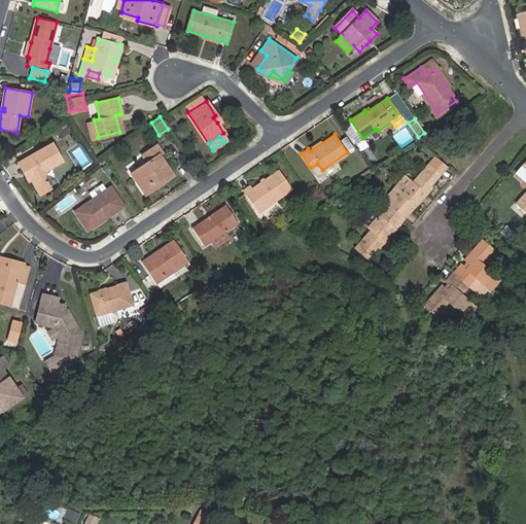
[(18,162),(22,170),(27,167),(31,175),(30,179),(39,195),(50,188),(44,177),(46,171),(62,162),(53,143),(18,162)]
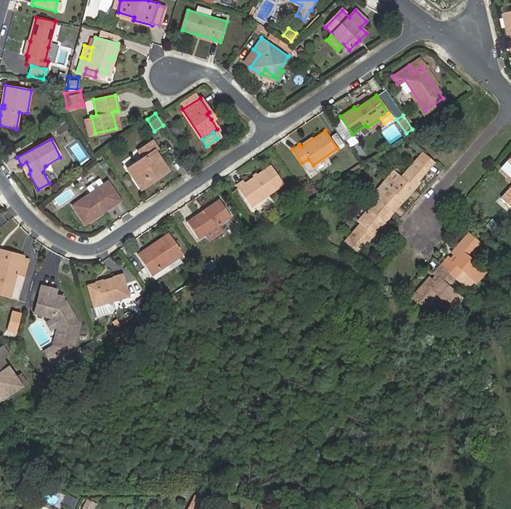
[(157,172),(159,175),(167,170),(153,149),(156,147),(151,139),(137,149),(141,156),(126,167),(138,185),(157,172)]
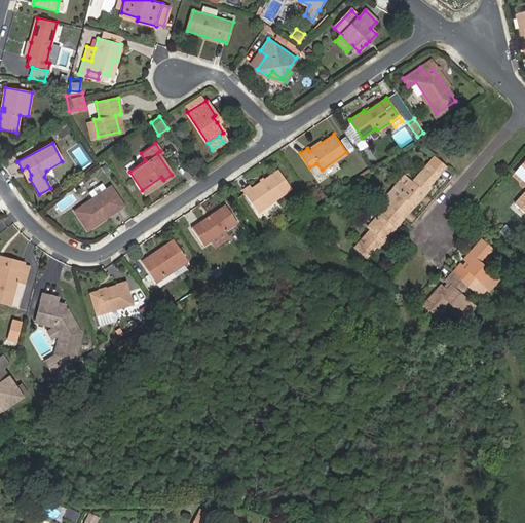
[(394,187),(383,198),(389,203),(405,217),(430,186),(428,185),(439,173),(427,162),(412,181),(408,178),(398,190),(394,187)]
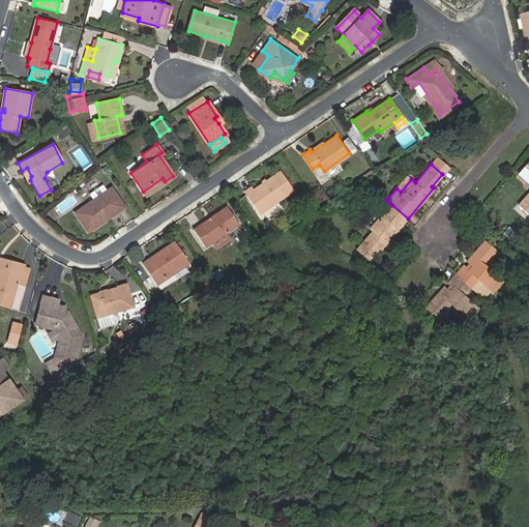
[(27,168),(22,171),(28,181),(30,180),(31,176),(27,168)]
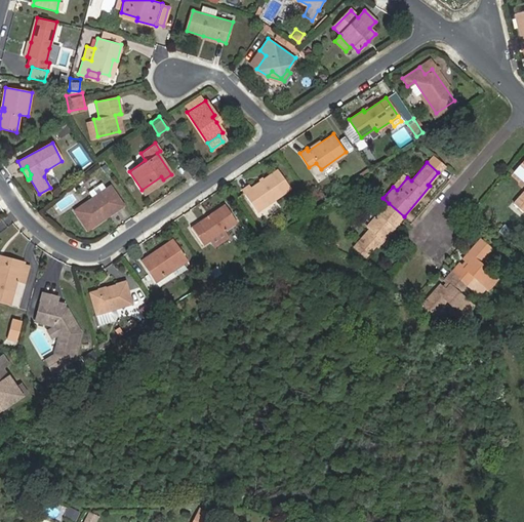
[(250,186),(243,191),(256,209),(290,187),(278,168),(251,187),(250,186)]
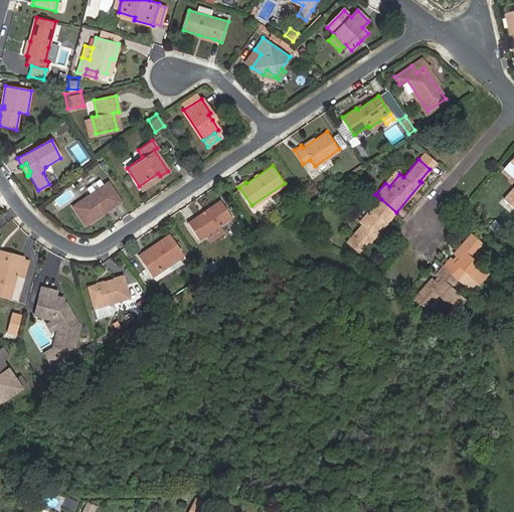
[(395,170),(385,183),(389,186),(399,174),(395,170)]
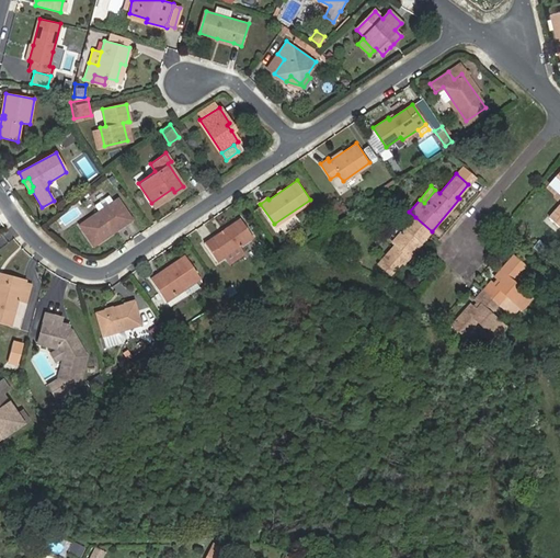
[(153,206),(174,192),(172,189),(151,203),(153,206)]
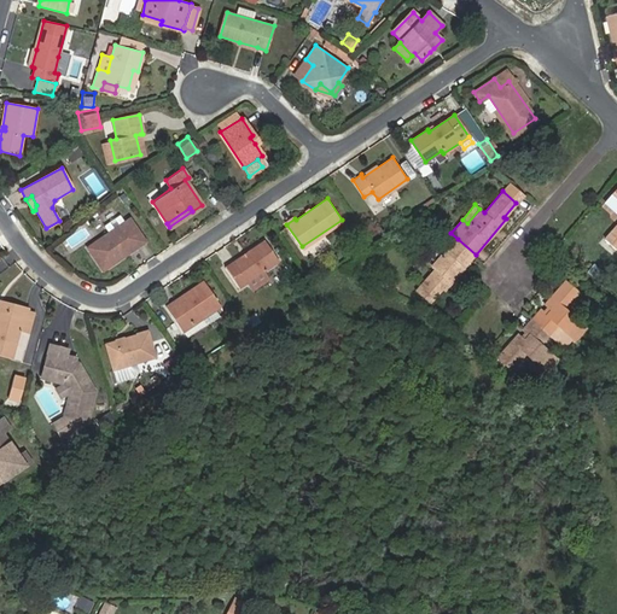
[(122,212),(106,223),(111,231),(127,220),(122,212)]
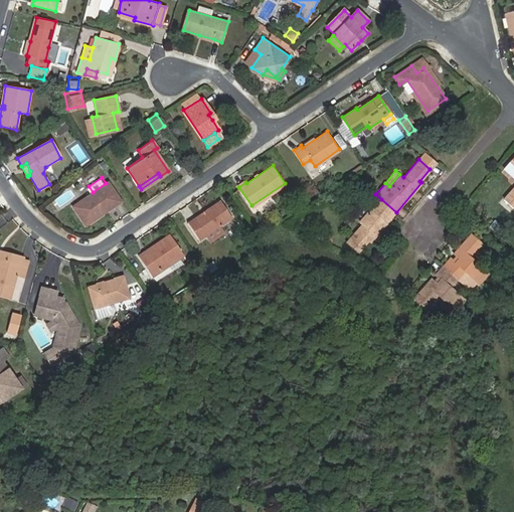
[(112,202),(114,205),(120,200),(108,182),(106,183),(93,192),(71,205),(84,224),(105,211),(103,208),(112,202)]
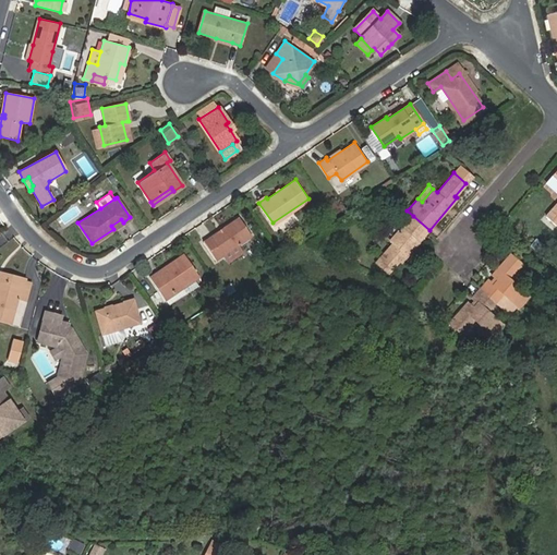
[(239,216),(203,240),(216,258),(252,233),(239,216)]
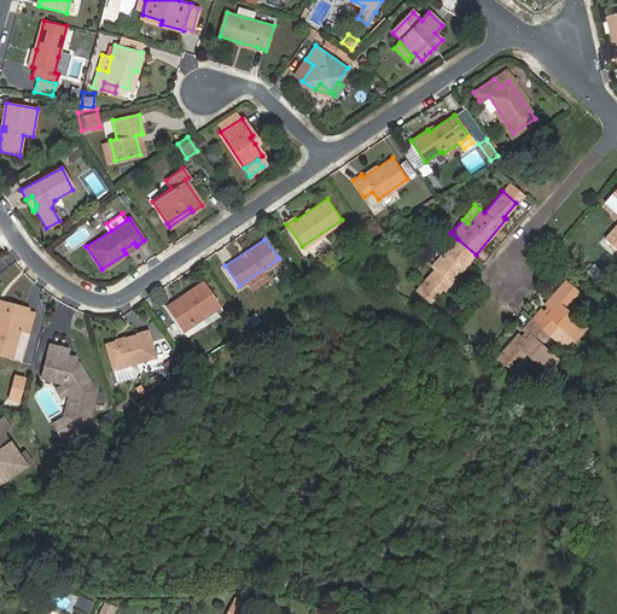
[(442,287),(444,290),(476,255),(458,239),(447,252),(444,250),(431,264),(436,269),(418,290),(431,302),(442,287)]
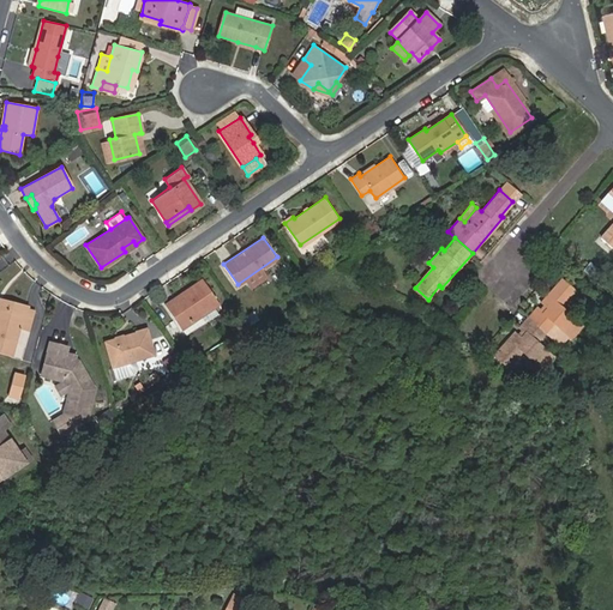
[(125,252),(136,245),(133,241),(122,248),(125,252)]
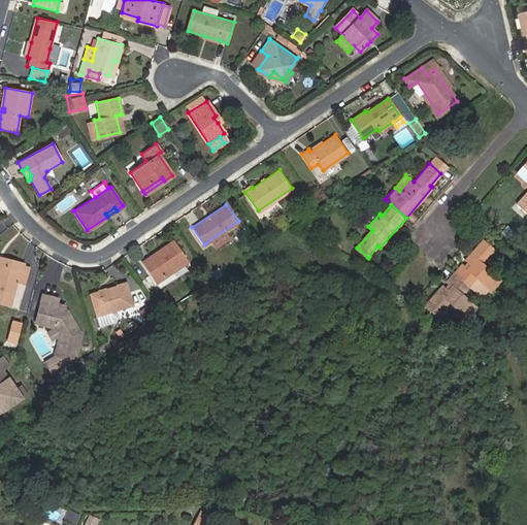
[(173,239),(142,260),(157,283),(188,261),(173,239)]
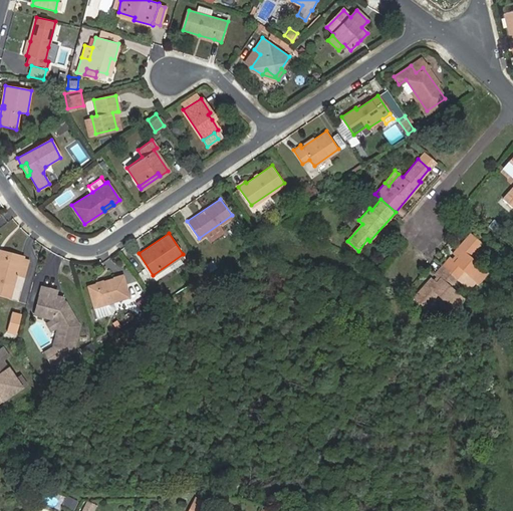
[(443,265),(457,277),(464,270),(478,282),(487,271),(470,256),(481,244),(470,234),(454,253),(459,257),(455,261),(450,257),(443,265)]
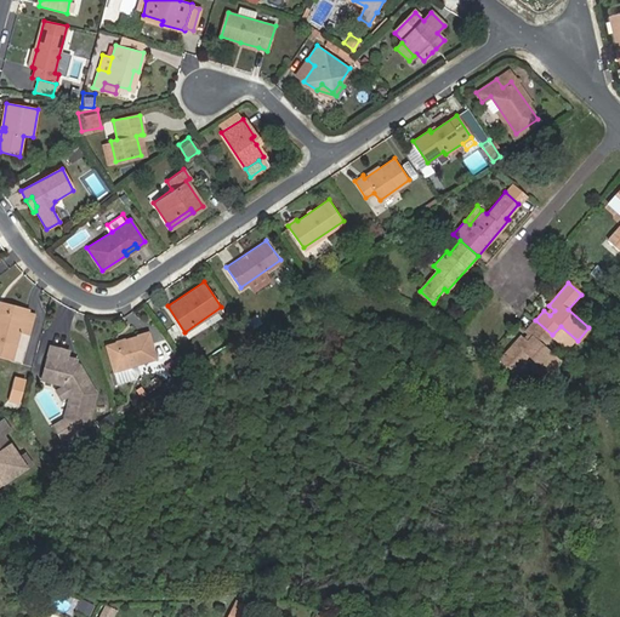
[(0,309),(1,306),(23,312),(24,308),(26,304),(0,297),(0,309)]
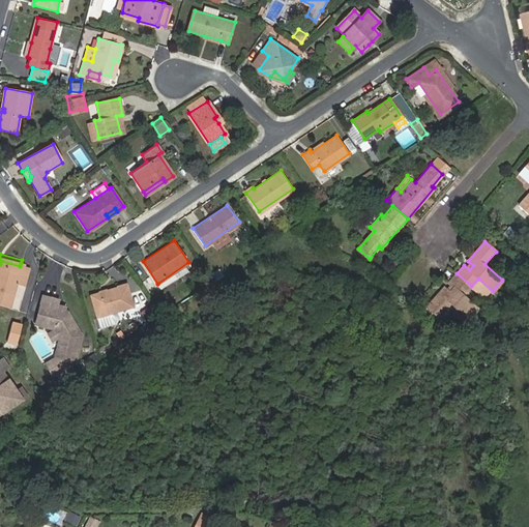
[(1,261),(0,264),(0,299),(11,302),(18,280),(25,282),(29,265),(21,263),(20,266),(1,261)]
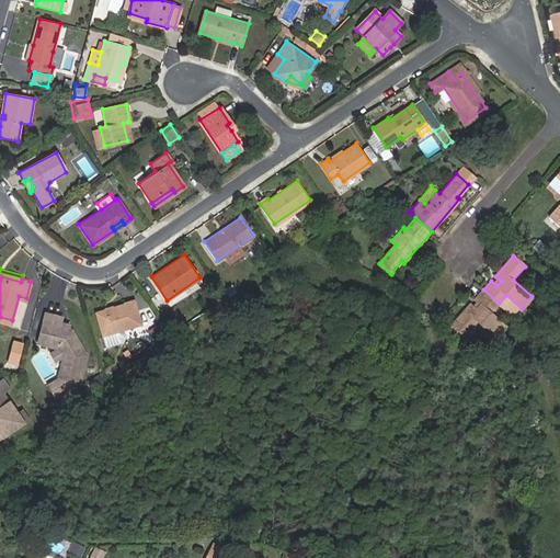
[(501,281),(495,276),(491,281),(496,285),(501,281)]
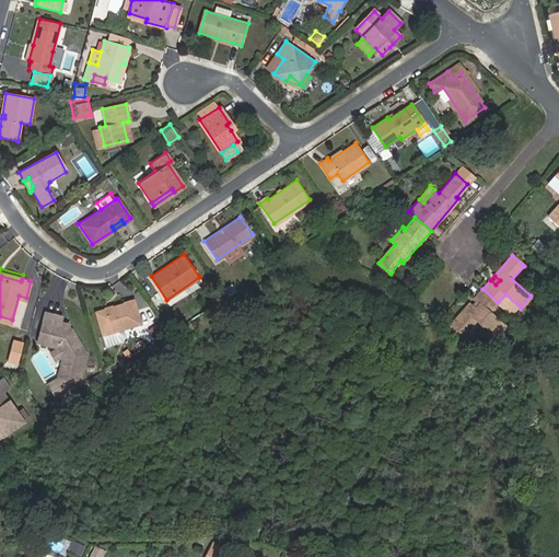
[(470,302),(452,324),(464,334),(476,321),(495,337),(504,325),(489,312),(498,302),(482,289),(474,299),(479,303),(476,306),(470,302)]
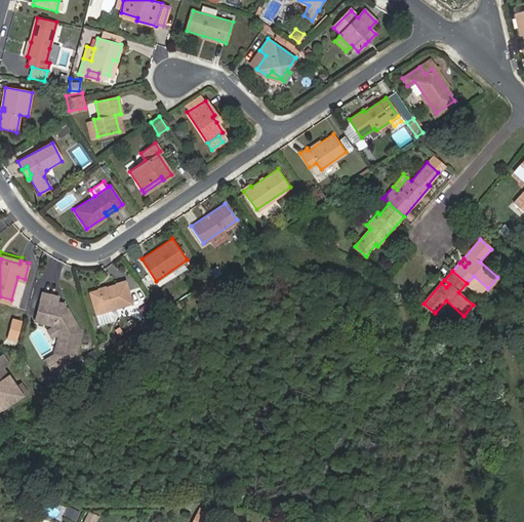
[(89,292),(95,313),(130,303),(124,282),(89,292)]
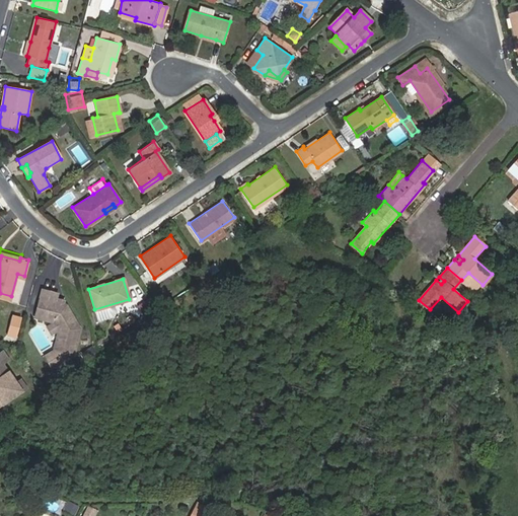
[(58,330),(54,348),(72,353),(78,327),(65,305),(62,304),(57,303),(54,302),(56,293),(42,289),(34,316),(53,320),(58,330)]
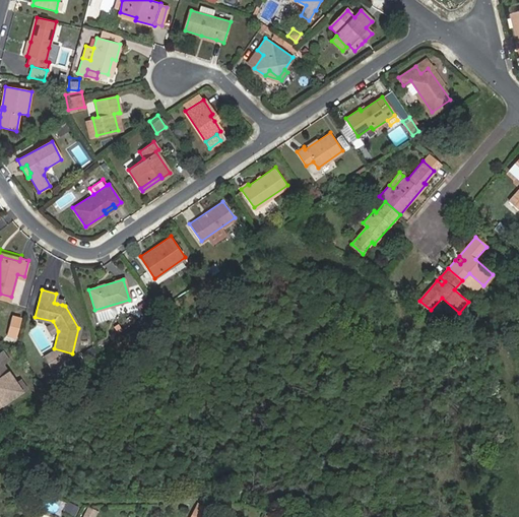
[(151,295),(140,303),(145,311),(157,304),(151,295)]
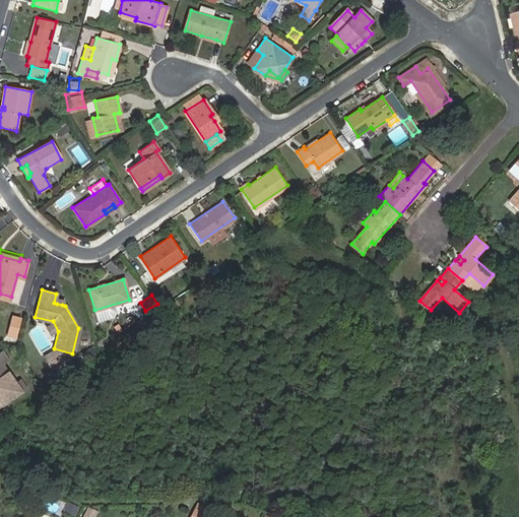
[(53,321),(46,325),(51,335),(58,331),(53,321)]
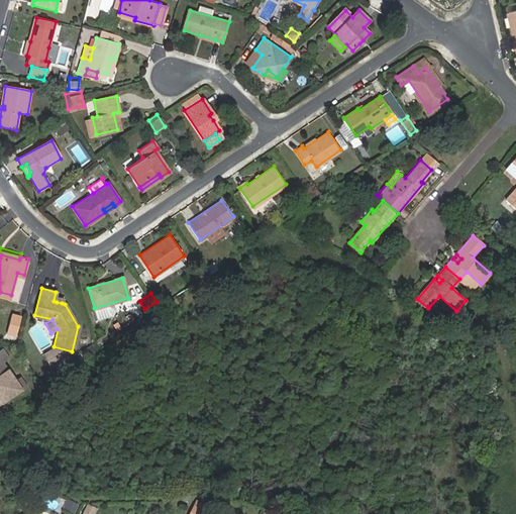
[(16,380),(3,360),(7,356),(2,348),(0,349),(0,396),(3,400),(26,384),(21,377),(16,380)]
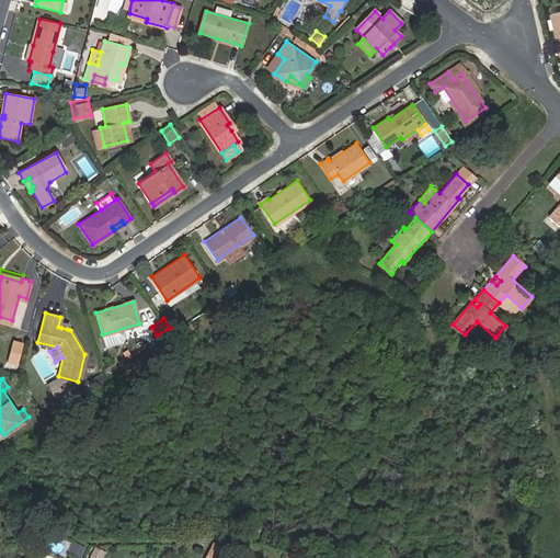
[(221,549),(225,543),(216,538),(213,545),(221,549)]
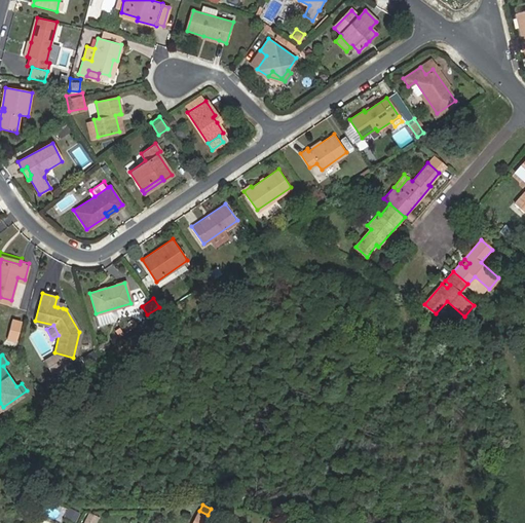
[(83,522),(97,522),(102,514),(91,508),(83,522)]
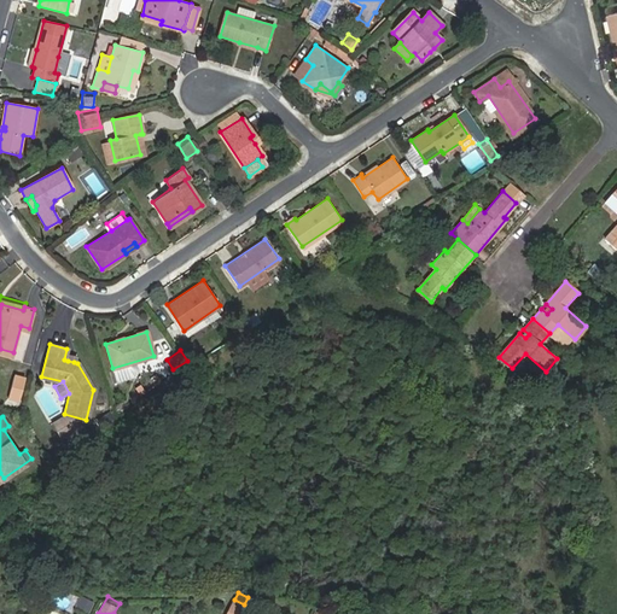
[(226,613),(238,613),(244,604),(234,600),(226,613)]
